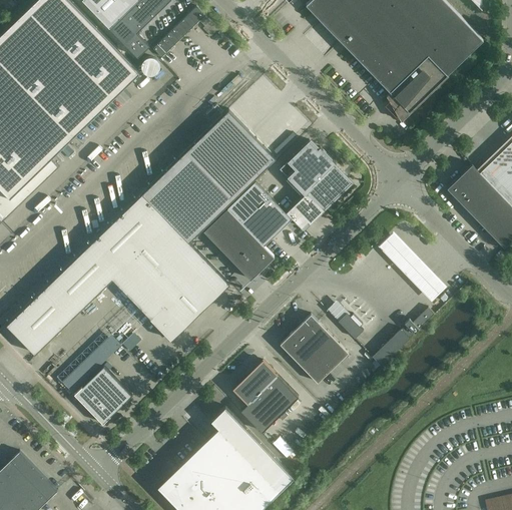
[(36,0),(0,35),(0,221),(1,222),(58,167),(50,159),(138,73),(67,0),(36,0)]
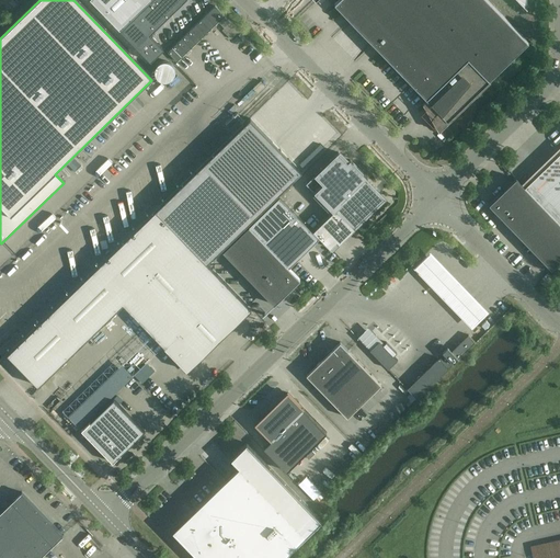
[(90,0),(89,2),(120,34),(153,0),(90,0)]
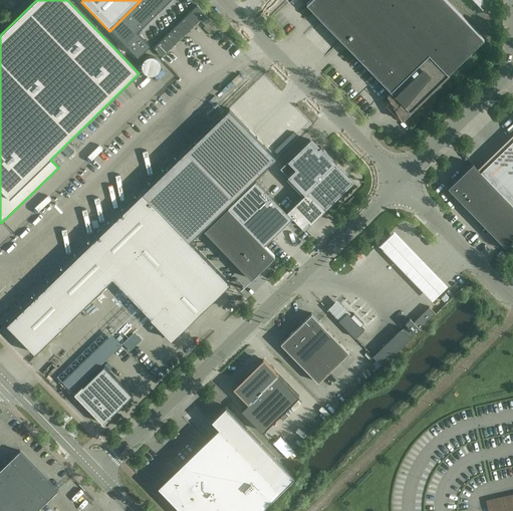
[(170,0),(141,0),(109,31),(137,59),(150,47),(139,36),(169,8),(173,3),(171,1),(170,0)]
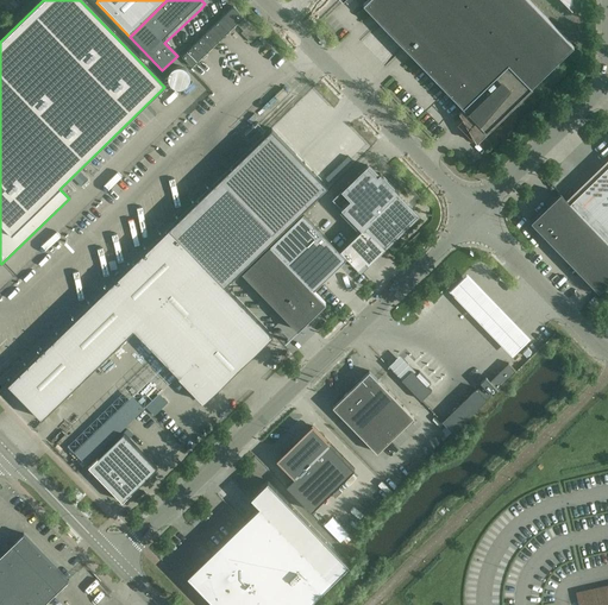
[(364,10),(365,8),(463,109),(457,115),(475,146),(532,92),(528,89),(569,49),(571,51),(572,50),(524,0),(369,0),(362,7),(364,10)]
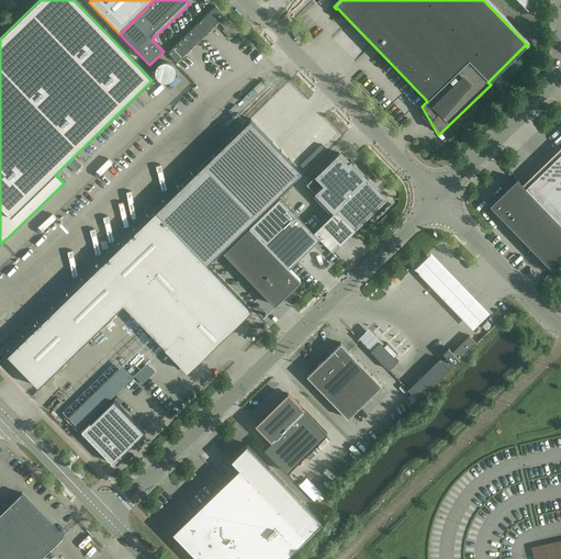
[(515,0),(527,12),(527,10),(526,10),(526,0),(515,0)]
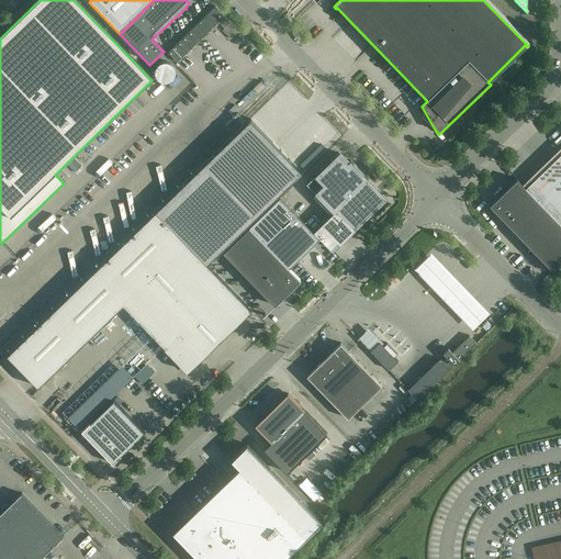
[(214,9),(167,55),(176,65),(224,19),(214,9)]
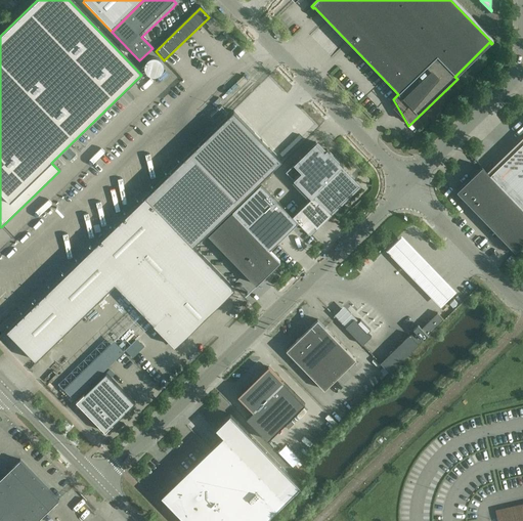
[(214,25),(209,30),(207,31),(215,39),(222,33),(214,25)]
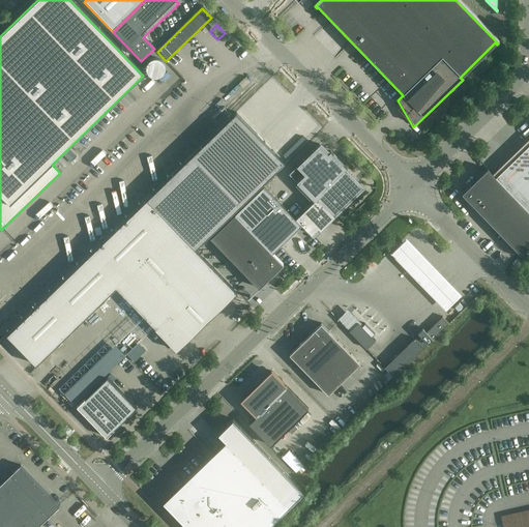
[(164,82),(166,80),(166,77),(165,72),(164,70),(160,68),(158,67),(154,66),(151,67),(149,69),(147,72),(146,76),(146,79),(147,82),(149,85),(152,86),(155,87),(158,86),(162,85),(164,82)]
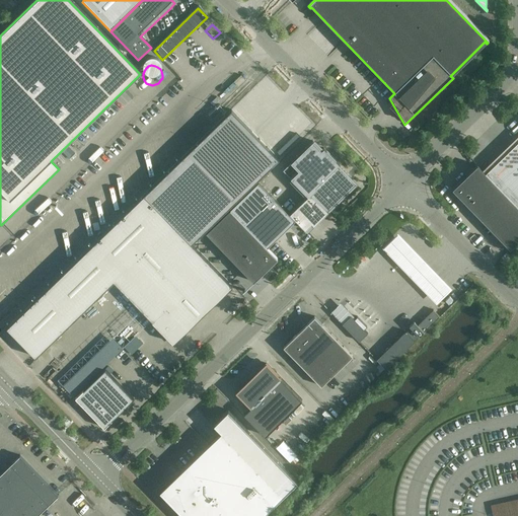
[(151,93),(154,96),(162,88),(158,85),(151,93)]
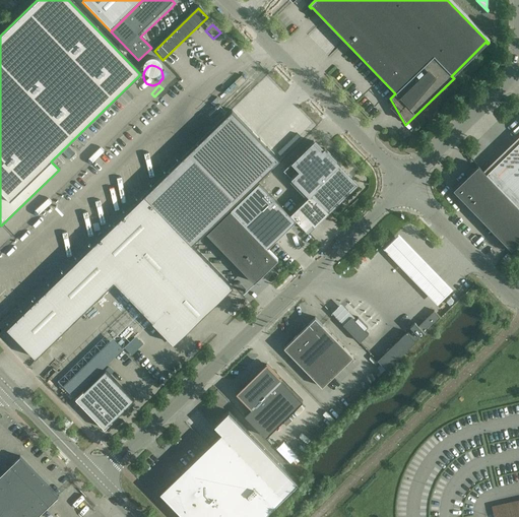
[(151,141),(135,157),(138,160),(154,144),(151,141)]
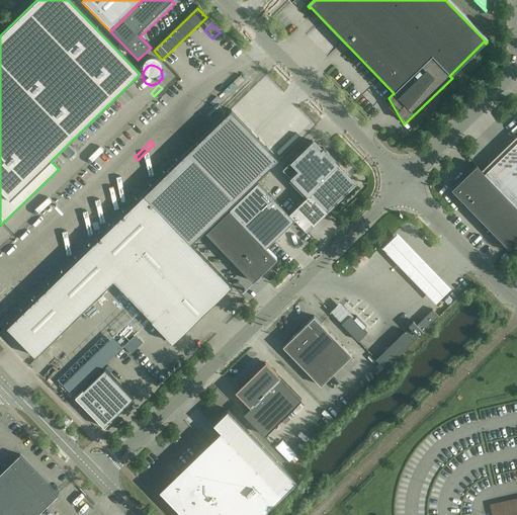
[(516,209),(516,143),(484,175),(516,209)]
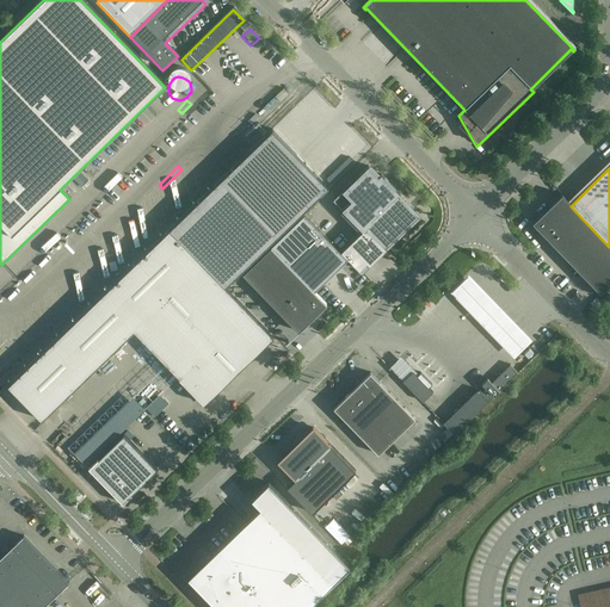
[(408,210),(410,209),(398,197),(399,197),(380,178),(377,180),(368,169),(332,204),(362,234),(340,254),(358,273),(367,266),(369,268),(386,252),(384,251),(408,228),(412,224),(413,223),(414,221),(414,218),(414,216),(413,215),(412,212),(408,210)]
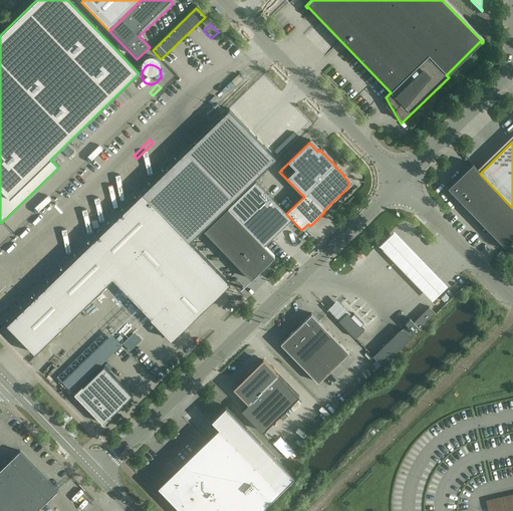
[(460,204),(504,249),(512,240),(512,209),(472,167),(460,178),(459,177),(452,184),(452,185),(447,190),(453,197),(453,198),(459,205),(460,204)]
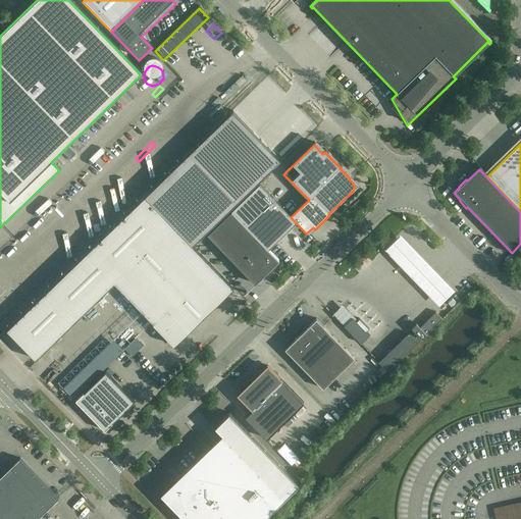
[(259,186),(230,213),(268,251),(296,224),(290,218),(259,186)]
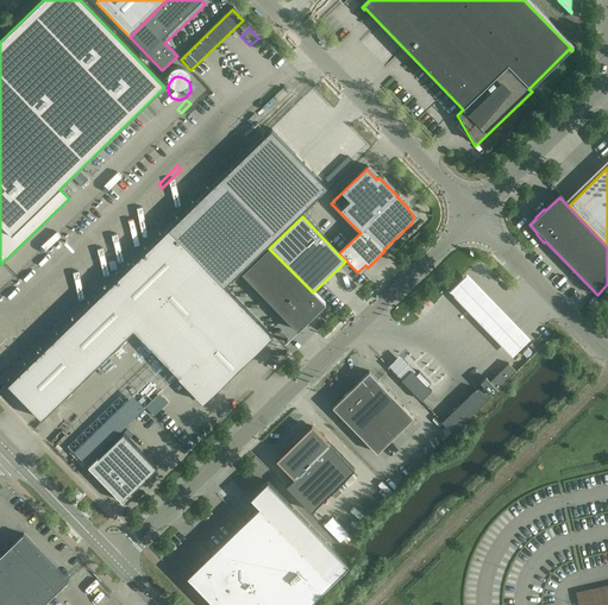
[(268,334),(168,232),(7,388),(41,422),(133,333),(202,407),(220,389),(217,384),(268,334)]
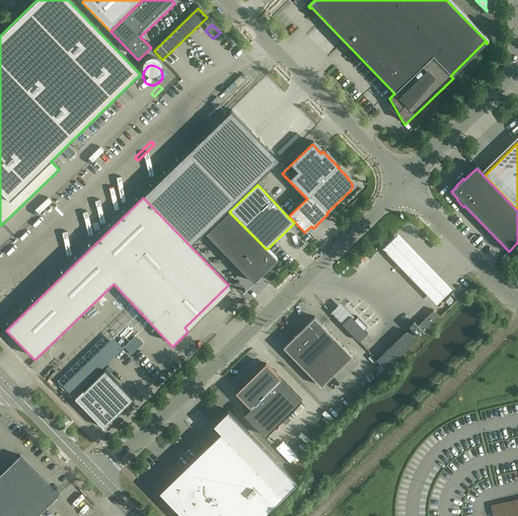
[(229,212),(205,235),(252,285),(277,262),(229,212)]
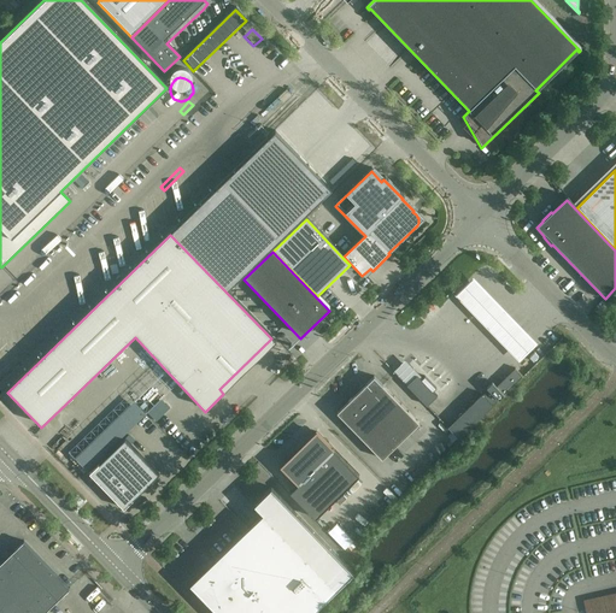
[(535,351),(474,287),(457,302),(518,366),(535,351)]
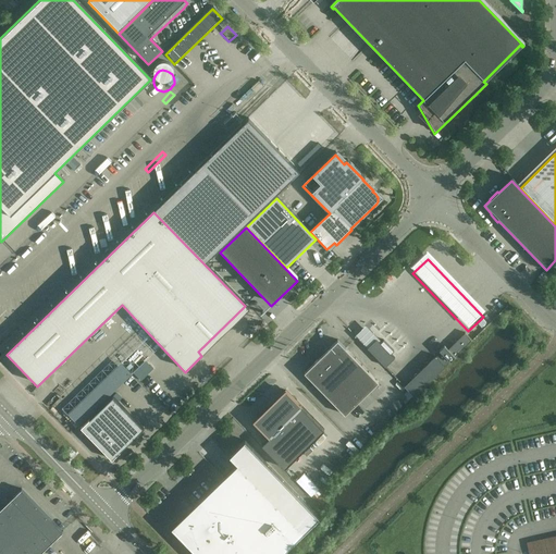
[(543,273),(538,280),(542,285),(546,281),(548,279),(546,277),(543,273)]
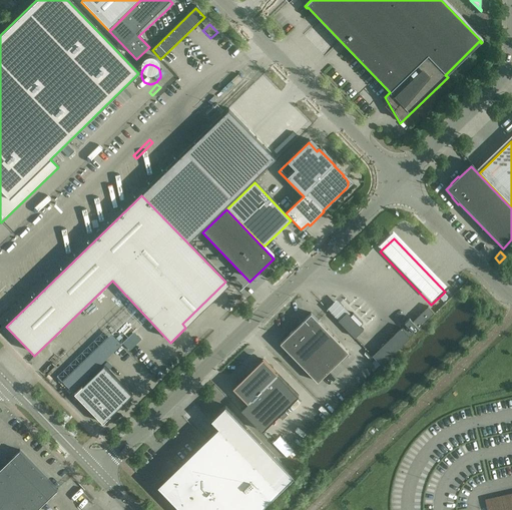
[(445,315),(451,306),(446,303),(440,312),(445,315)]
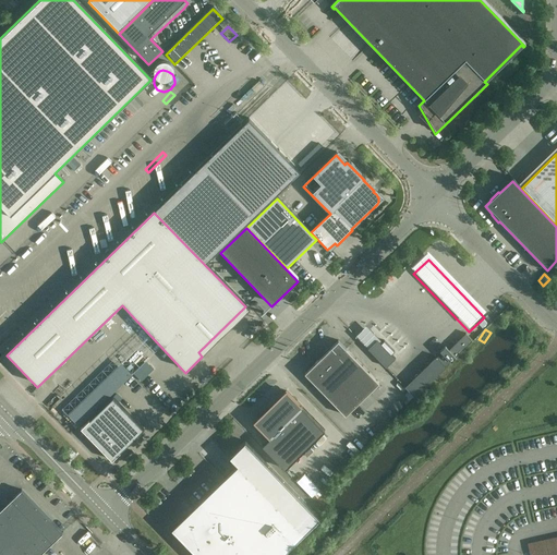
[(450,365),(472,344),(464,336),(464,337),(448,353),(444,349),(439,353),(450,365)]
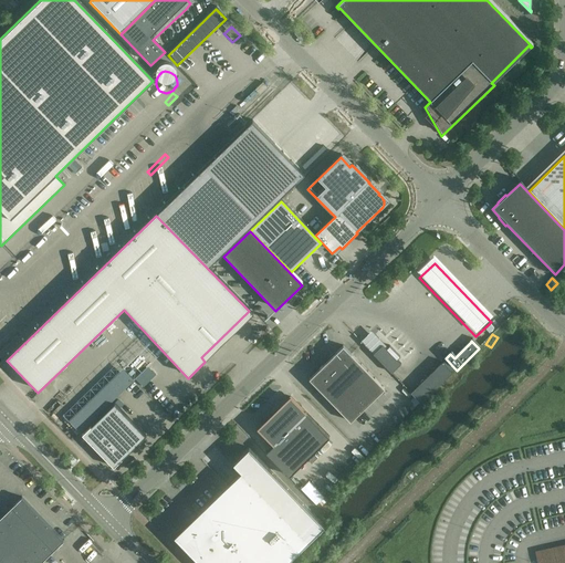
[(382,347),(372,356),(390,375),(400,366),(382,347)]
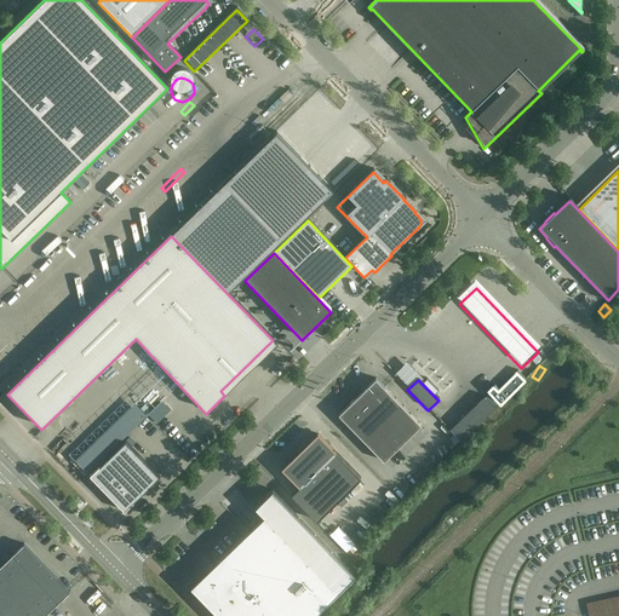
[(420,429),(383,390),(374,381),(367,389),(337,418),(383,465),(420,429)]
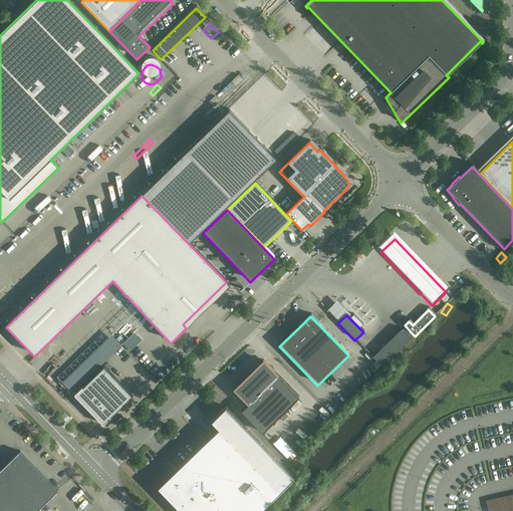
[(401,330),(371,358),(380,368),(410,340),(401,330)]
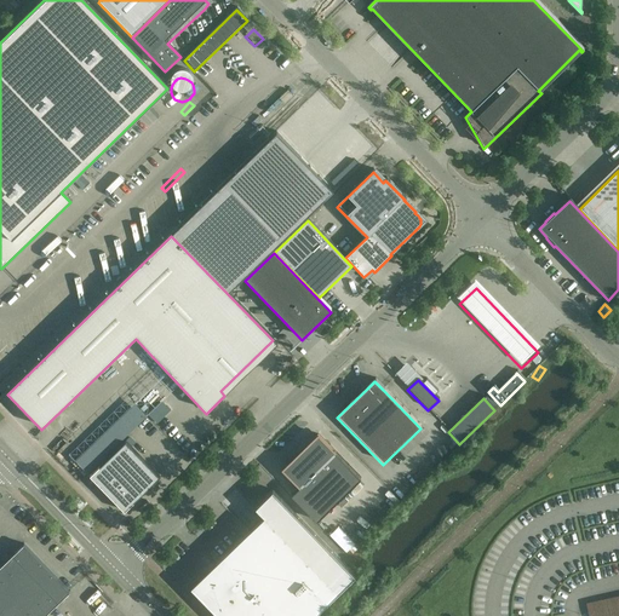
[(104,414),(109,419),(120,410),(115,404),(104,414)]
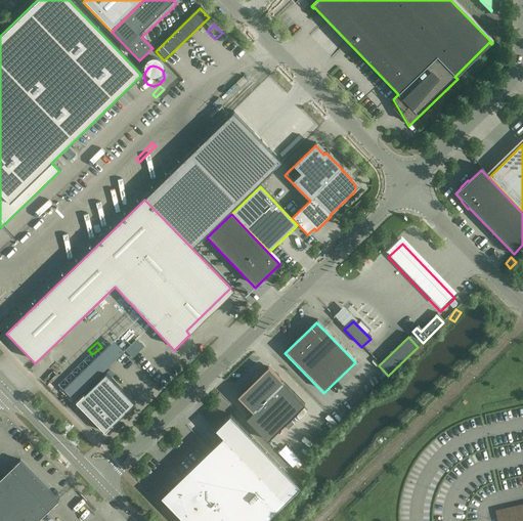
[(64,394),(74,404),(120,359),(110,349),(64,394)]
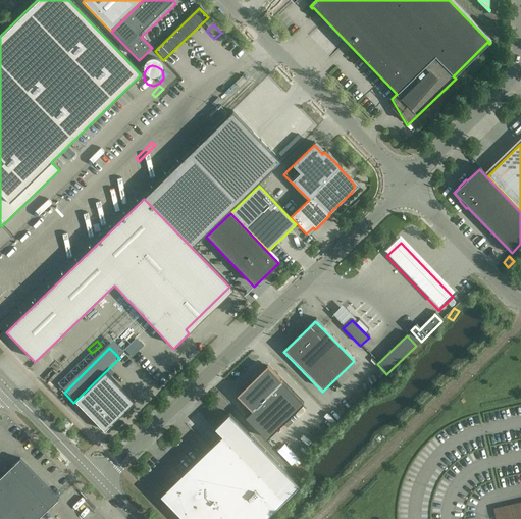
[(254,379),(255,380),(250,385),(249,384),(247,386),(248,386),(238,398),(252,412),(245,419),(266,442),(303,405),(267,368),(256,378),(256,377),(254,379)]
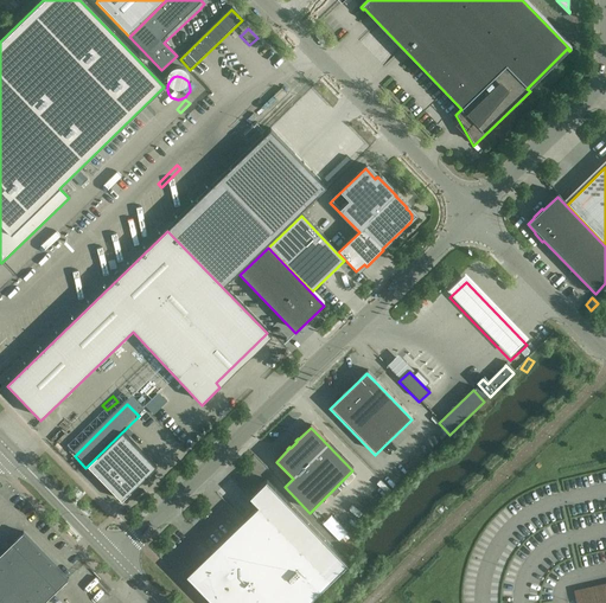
[(155,469),(122,434),(87,468),(121,502),(155,469)]
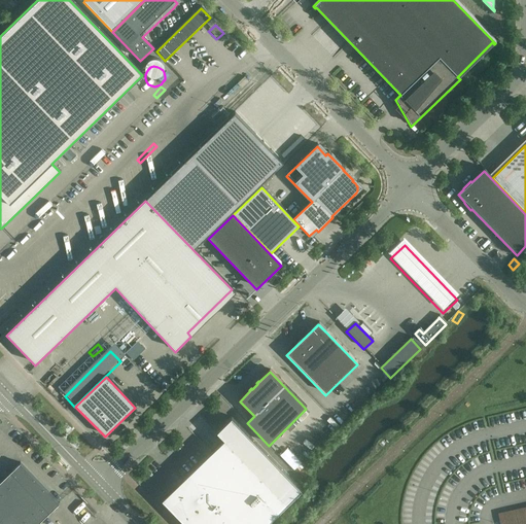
[(268,523),(307,486),(237,414),(216,434),(223,442),(175,488),(176,489),(164,501),(173,512),(172,513),(182,523),(268,523)]
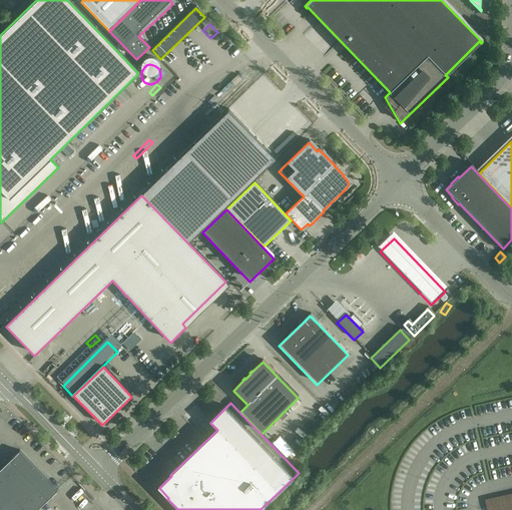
[(37,509),(57,492),(19,453),(10,461),(0,470),(0,509),(37,509)]
